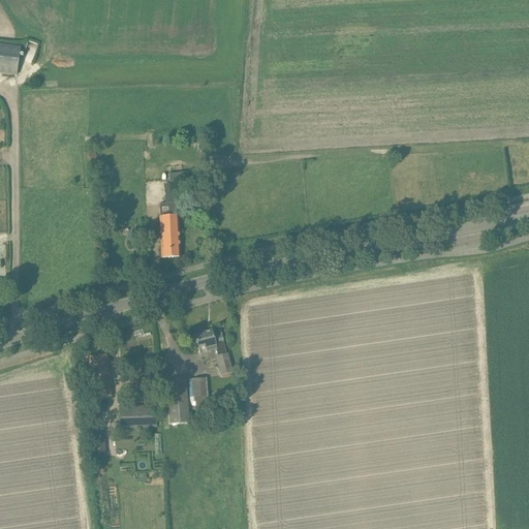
[(0,72),(17,75),(20,48),(0,44),(0,72)]
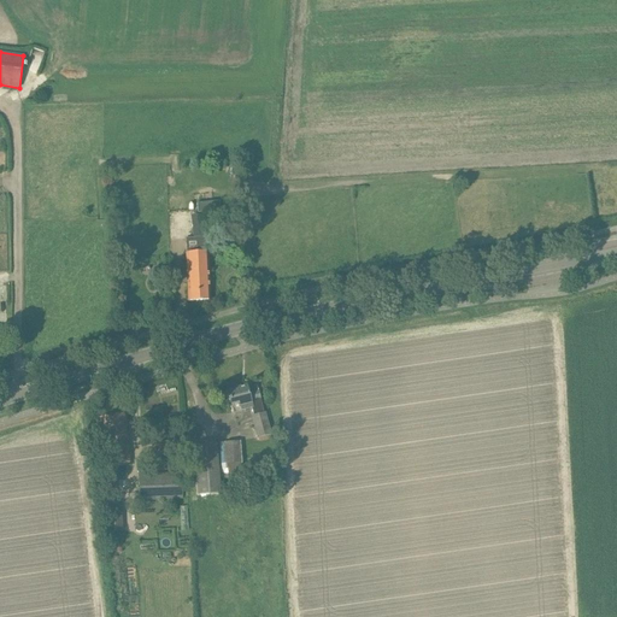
[(221,211),(219,201),(197,203),(198,212),(221,211)]
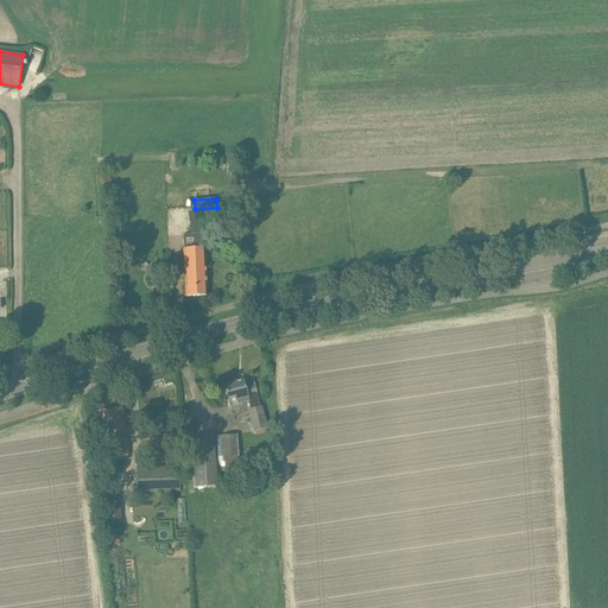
[(203,234),(183,235),(185,297),(207,296),(204,249),(203,234)]
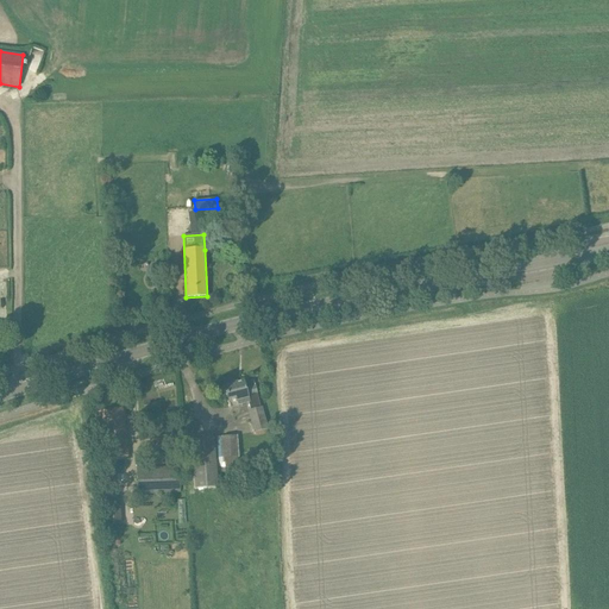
[(245,389),(243,382),(225,387),(230,402),(246,397),(250,412),(248,412),(253,433),(268,428),(256,385),(245,389)]
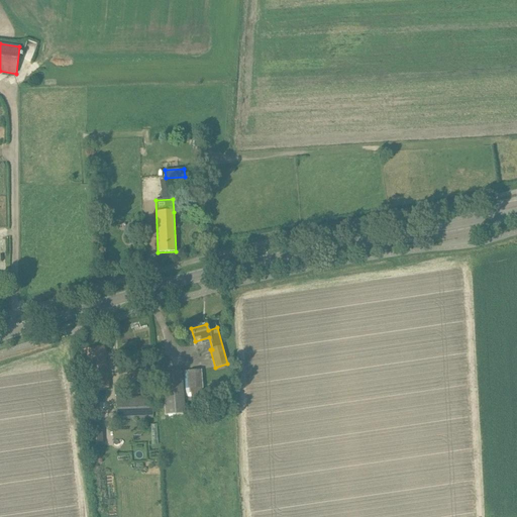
[(202,400),(200,370),(163,374),(166,416),(184,414),(183,401),(202,400)]
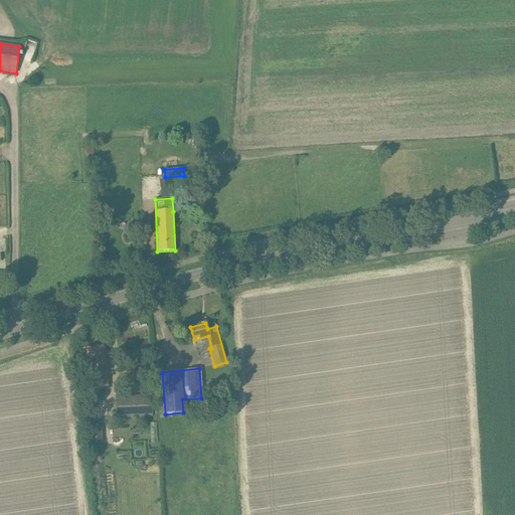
[(153,417),(152,394),(116,395),(116,418),(153,417)]
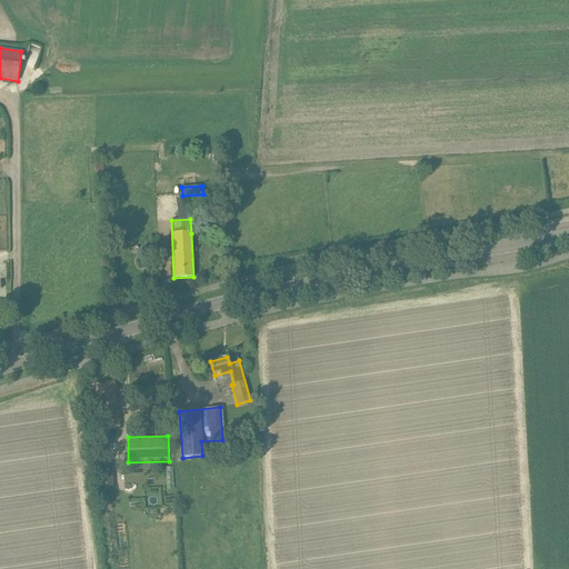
[(250,448),(248,440),(240,441),(242,450),(250,448)]
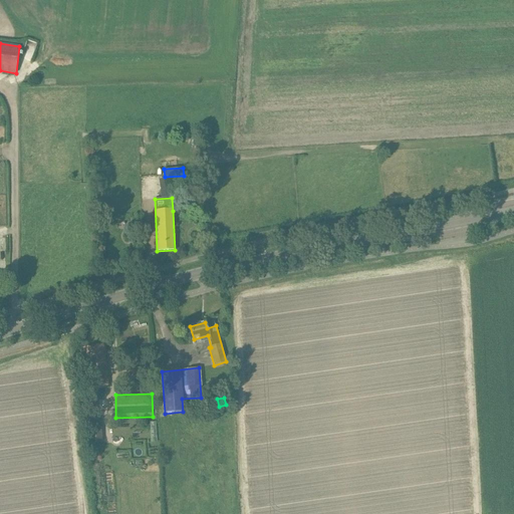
[(95,400),(85,402),(88,423),(98,422),(95,400)]
